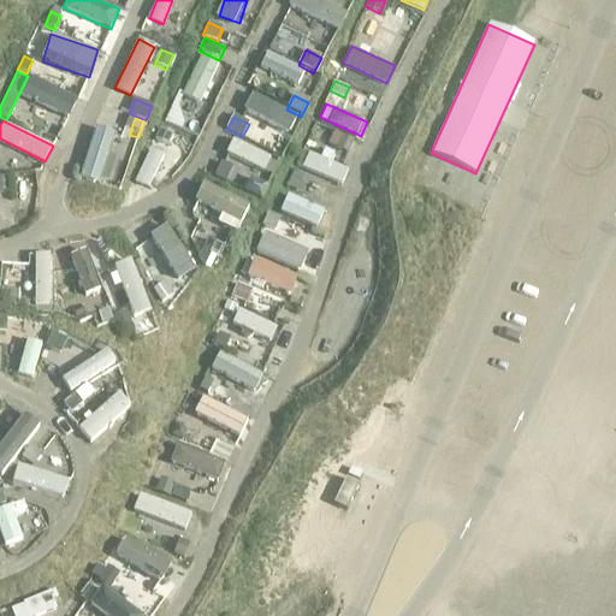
[(96,126),(81,176),(99,182),(116,134),(96,126)]
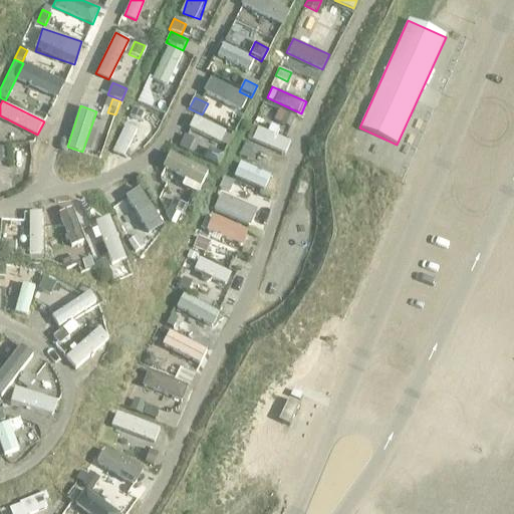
[(134,106),(129,117),(140,122),(145,112),(134,106)]
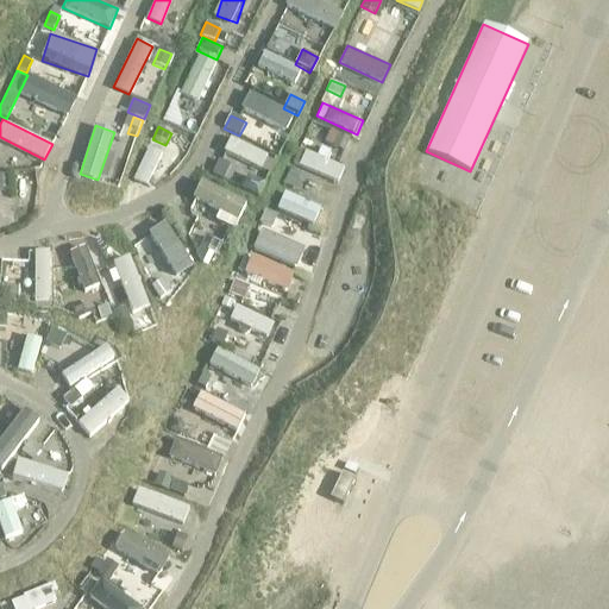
[(338,135),(332,148),(344,152),(350,140),(338,135)]
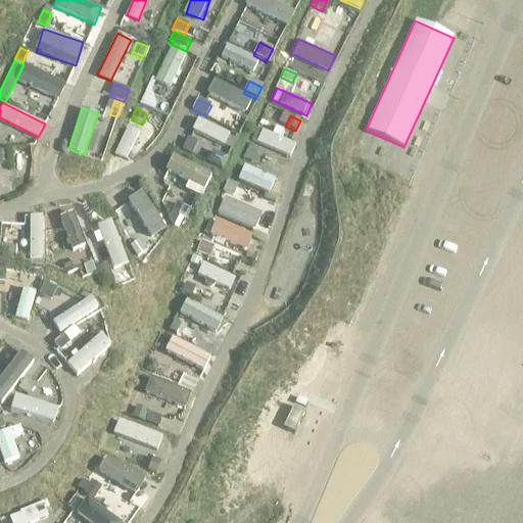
[(197,117),(192,130),(231,148),(236,137),(197,117)]
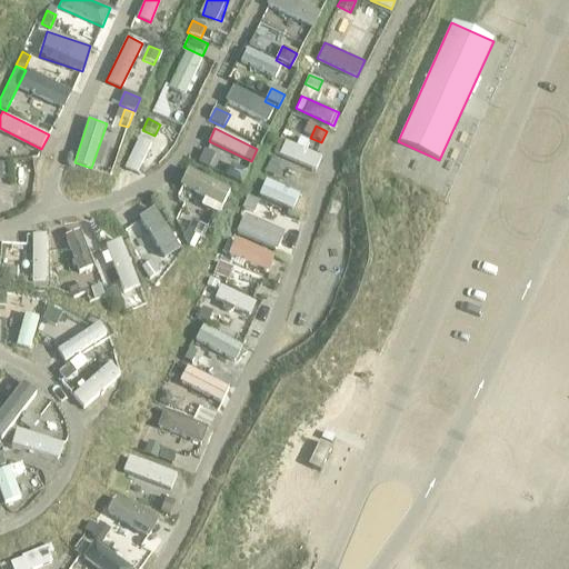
[(139,172),(151,141),(138,136),(126,168),(139,172)]
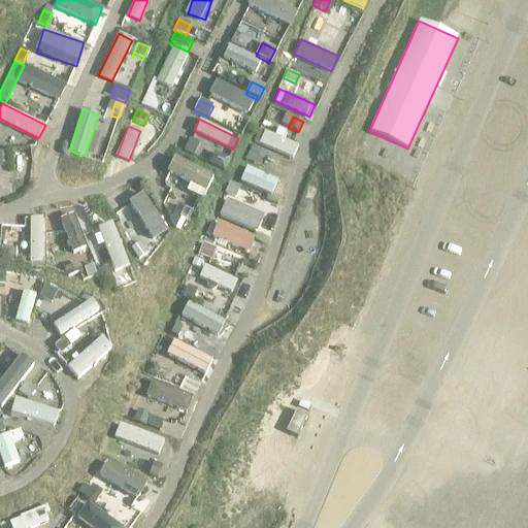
[(260,127),(254,139),(294,158),(300,142),(279,133),(278,135),(260,127)]
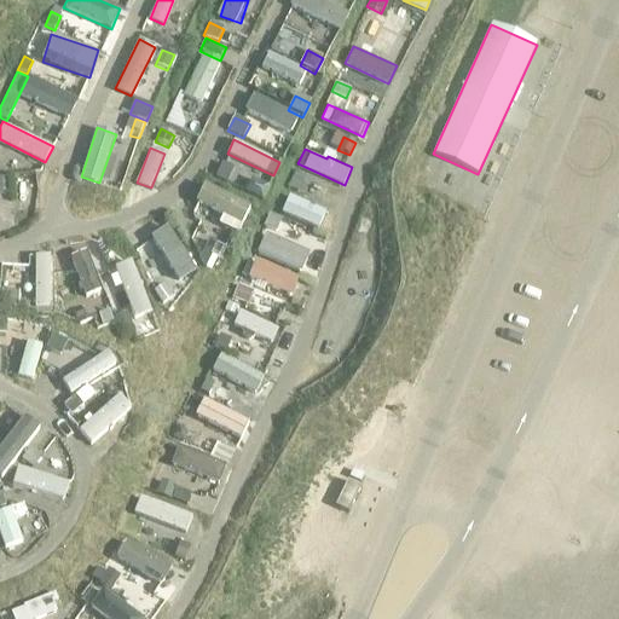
[(221,163),(215,178),(227,184),(233,169),(221,163)]
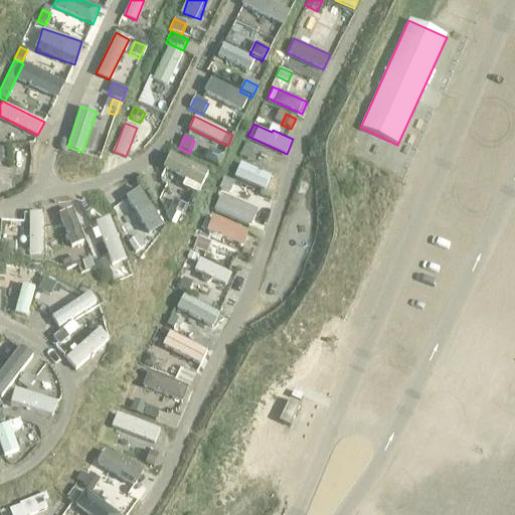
[(245,143),(239,156),(252,162),(259,149),(245,143)]
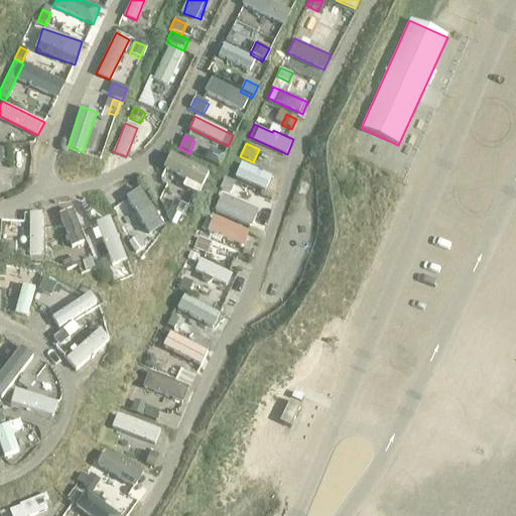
[(169,154),(162,174),(202,188),(209,169),(169,154)]
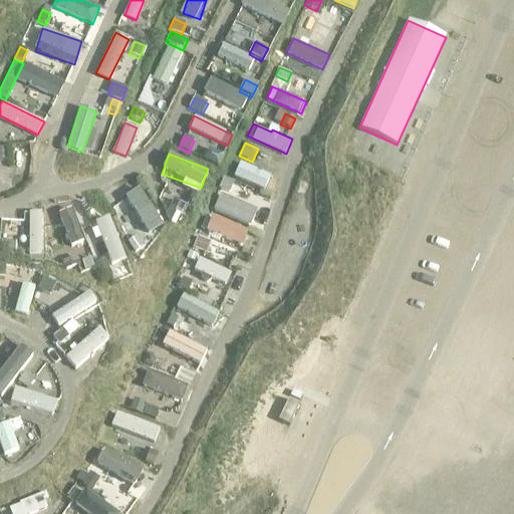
[(240,161),(234,175),(265,189),(271,175),(240,161)]
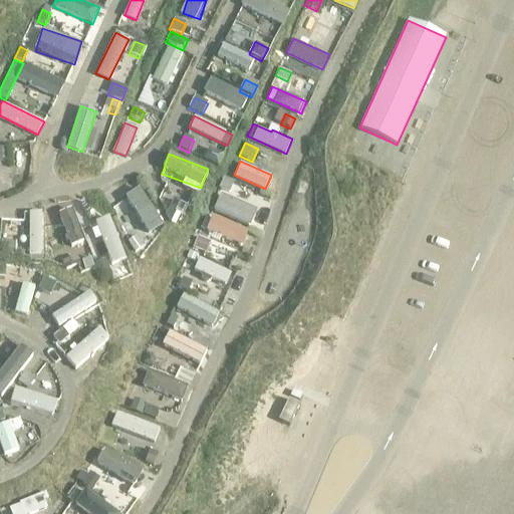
[(223,177),(218,189),(229,194),(234,183),(223,177)]
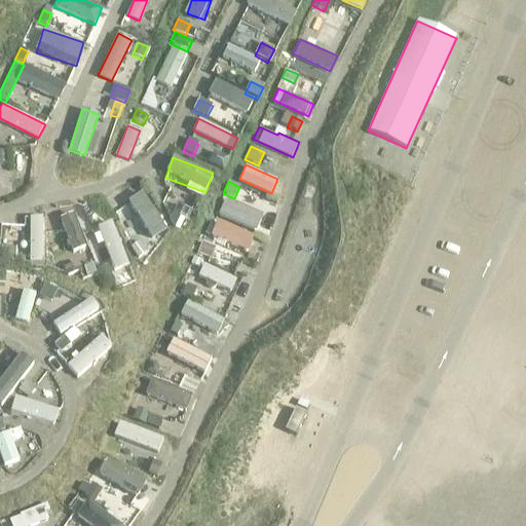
[(177,204),(172,215),(180,218),(187,222),(191,212),(177,204)]
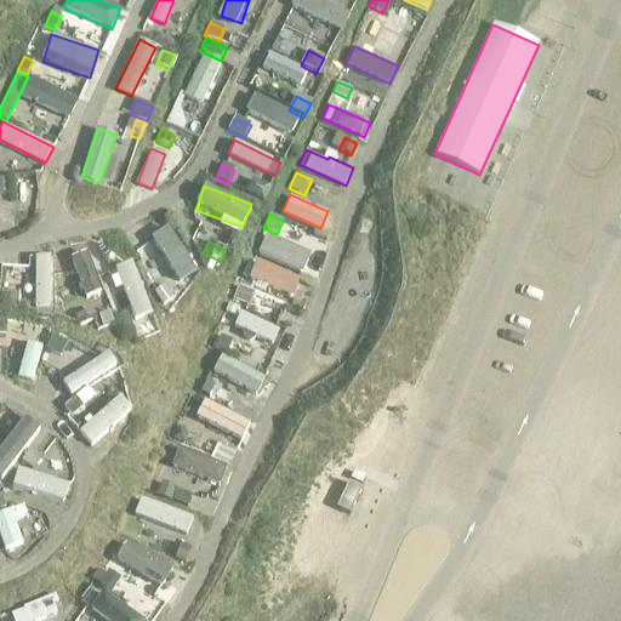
[(83,296),(102,290),(89,250),(70,256),(83,296)]
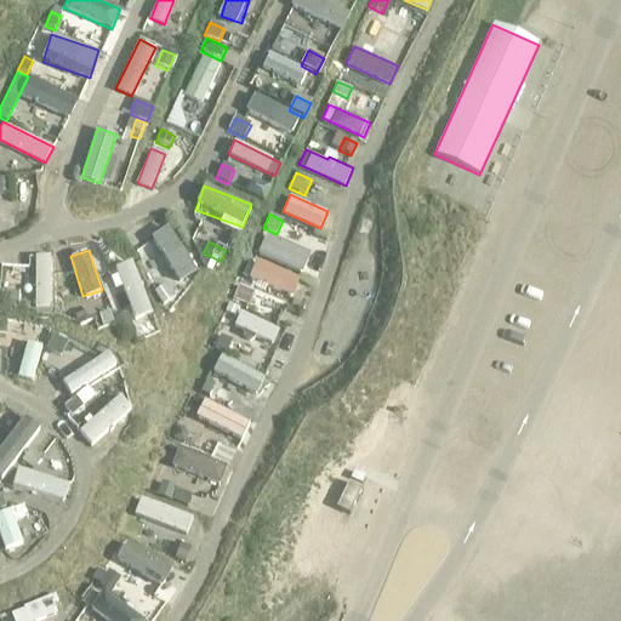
[(200,256),(198,260),(205,272),(212,257),(203,254),(201,256),(200,256)]
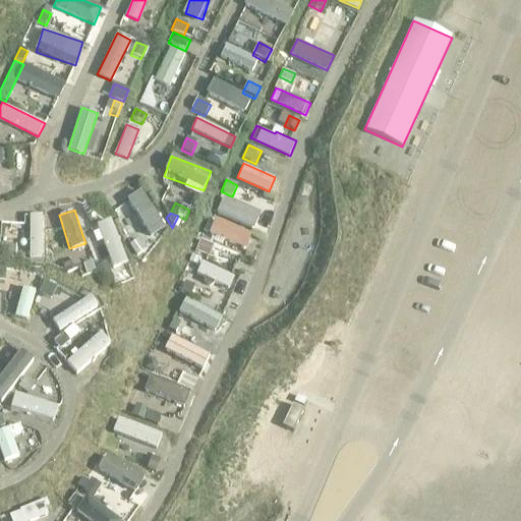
[(29,215),(29,258),(44,258),(43,214),(29,215)]
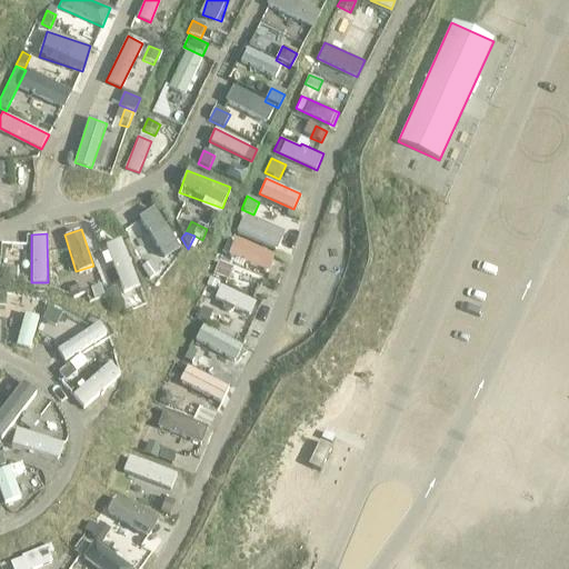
[(269,273),(277,256),(233,237),(226,253),(269,273)]
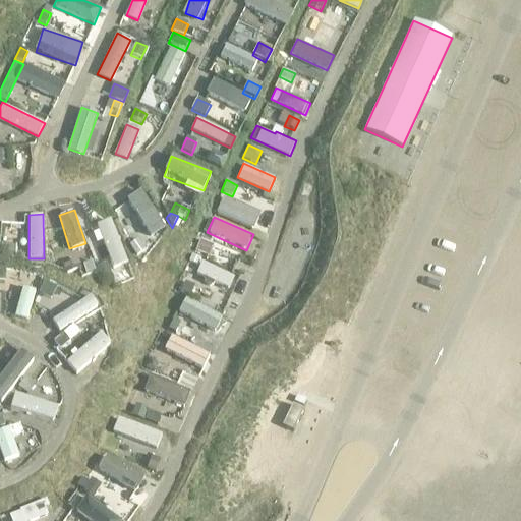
[(112,218),(96,224),(112,268),(127,263),(112,218)]
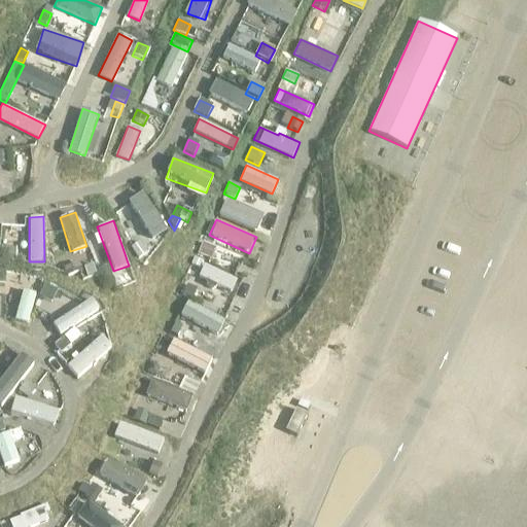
[(139,243),(131,248),(138,259),(147,253),(139,243)]
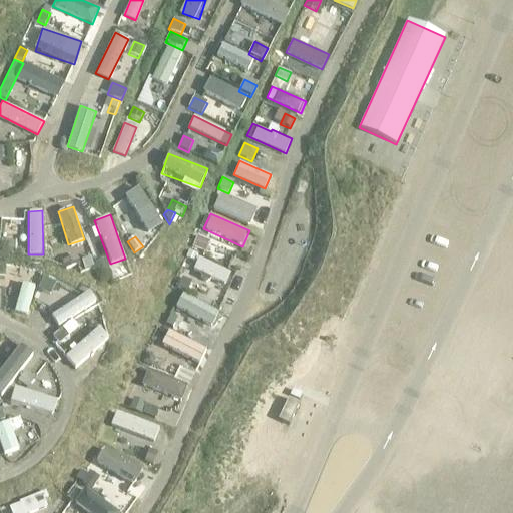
[(197,237),(192,247),(205,253),(209,242),(197,237)]
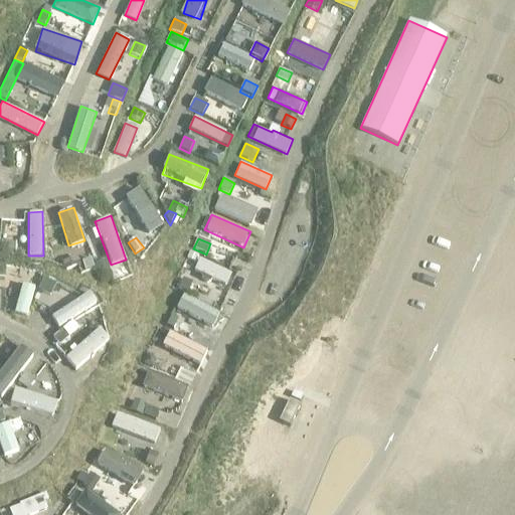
[(1,242),(0,250),(0,254),(15,256),(16,243),(1,242)]
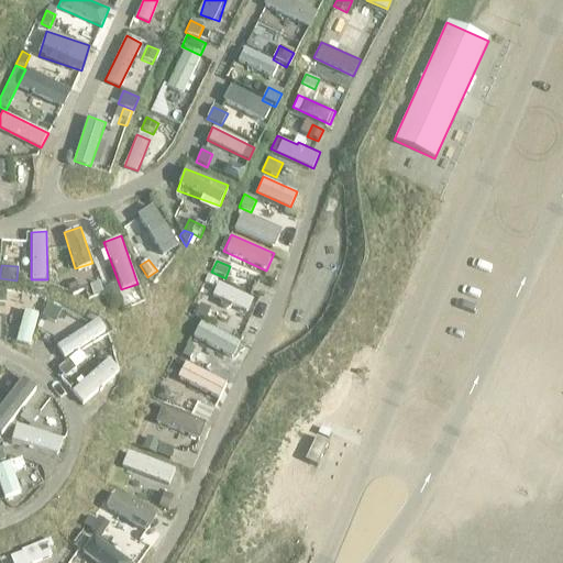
[(207,276),(203,284),(213,288),(218,282),(207,276)]
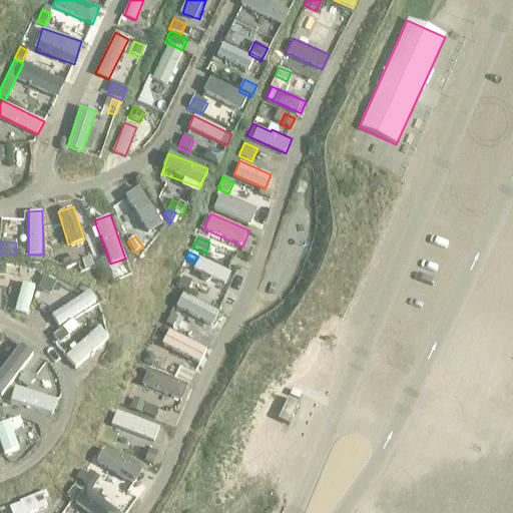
[(76,257),(61,262),(64,270),(79,265),(76,257)]
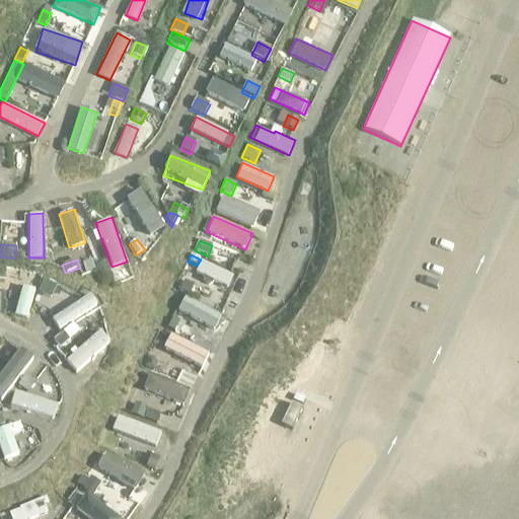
[(91,261),(82,264),(86,273),(94,270),(91,261)]
